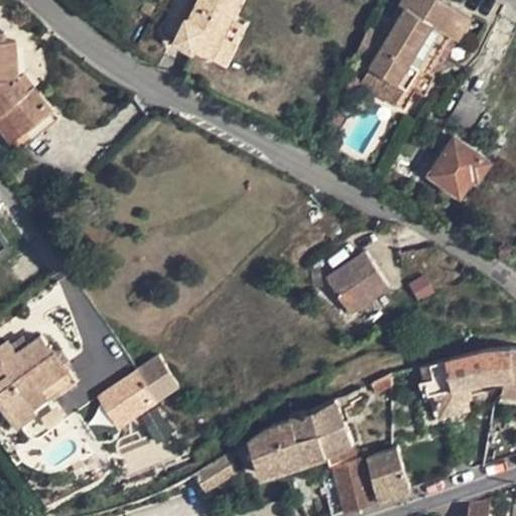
[(186,16),(175,40),(195,49),(196,46),(225,61),(235,40),(223,33),(239,0),(198,0),(189,17),(186,16)]
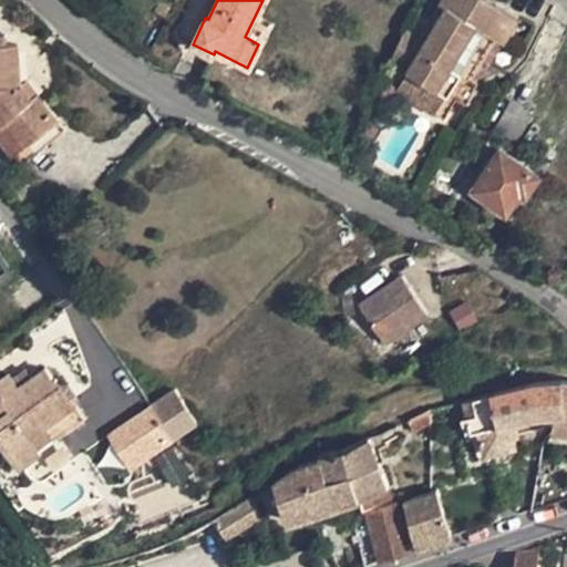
[(404,30),(390,61),(408,72),(464,105),(477,85),(471,80),(496,37),(503,42),(517,17),(490,0),(442,0),(440,3),(446,8),(425,42),(404,30)]
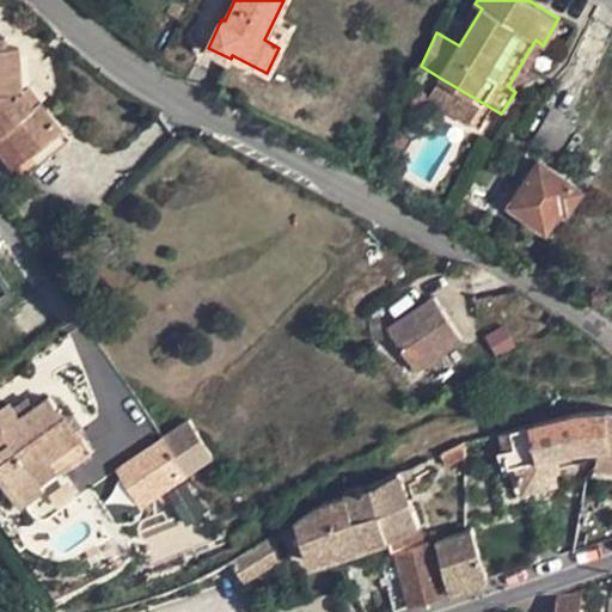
[(288,29),(274,23),(264,40),(279,48),(288,29)]
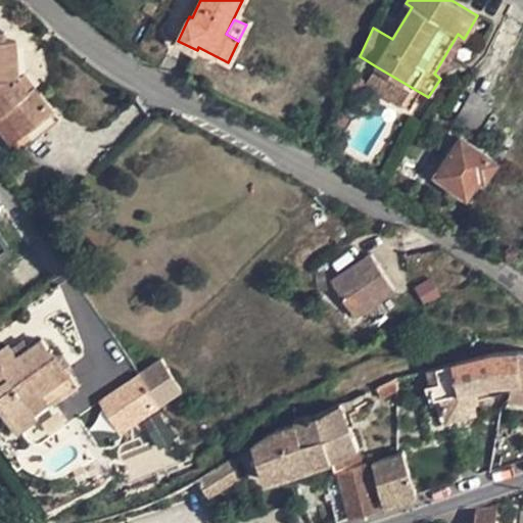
[(0,115),(18,138),(53,109),(34,86),(28,91),(18,79),(18,78),(15,42),(7,42),(6,33),(0,33),(0,115)]
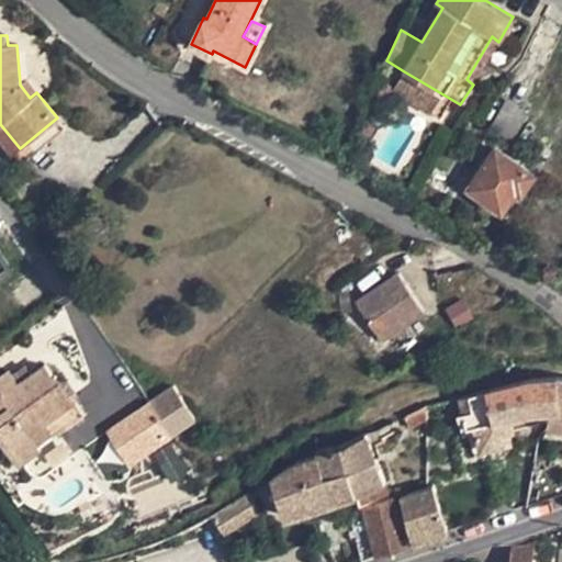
[(498,42),(492,36),(467,79),(473,85),(498,42)]
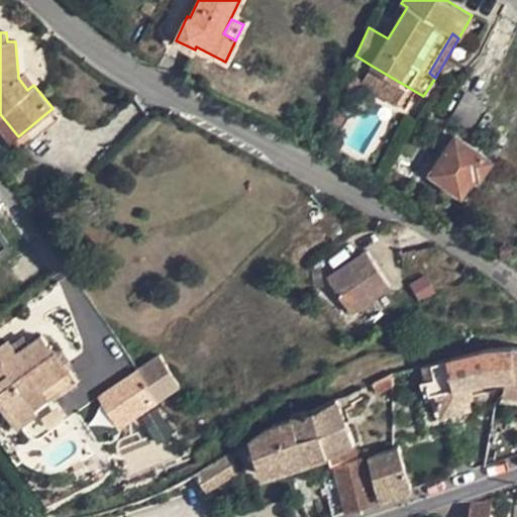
[(27,90),(33,85),(23,73),(18,77),(18,78),(27,90)]
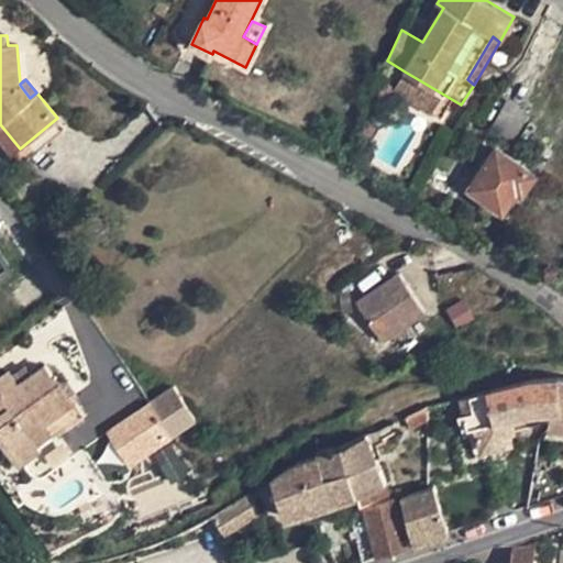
[(494,128),(511,136),(526,111),(508,102),(494,128)]
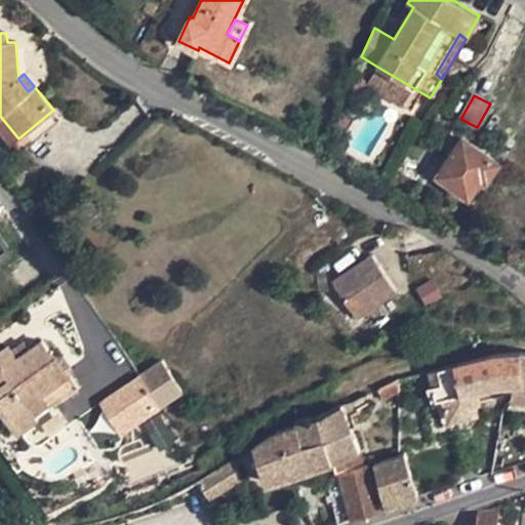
[(62,120),(53,110),(18,138),(26,148),(62,120)]
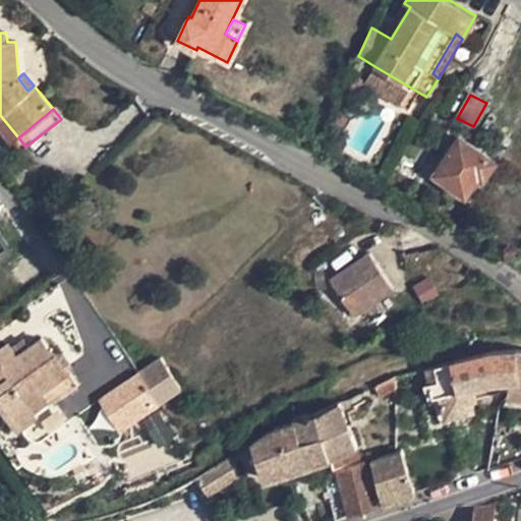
[(435,174),(465,194),(479,174),(483,177),(495,161),(459,136),(435,174)]
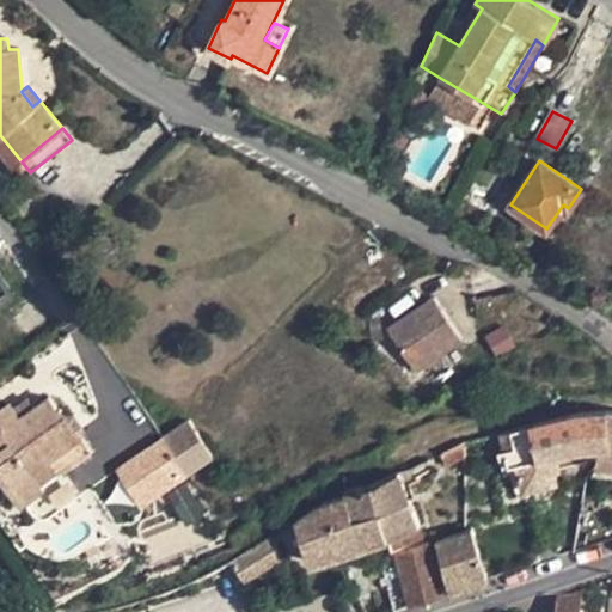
[(0,304),(14,295),(0,275),(0,304)]
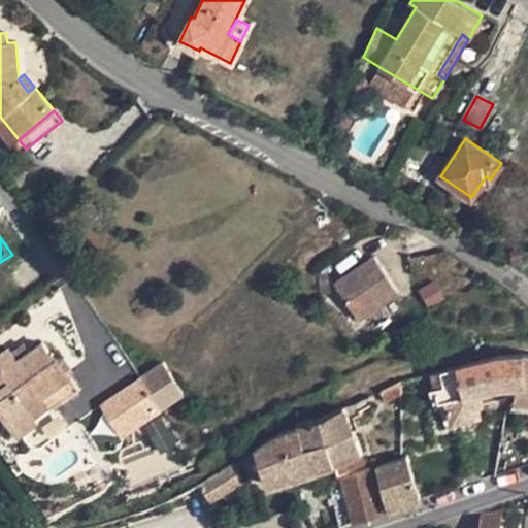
[(375,257),(357,269),(360,273),(354,277),(351,273),(335,285),(359,318),(398,292),(375,257)]
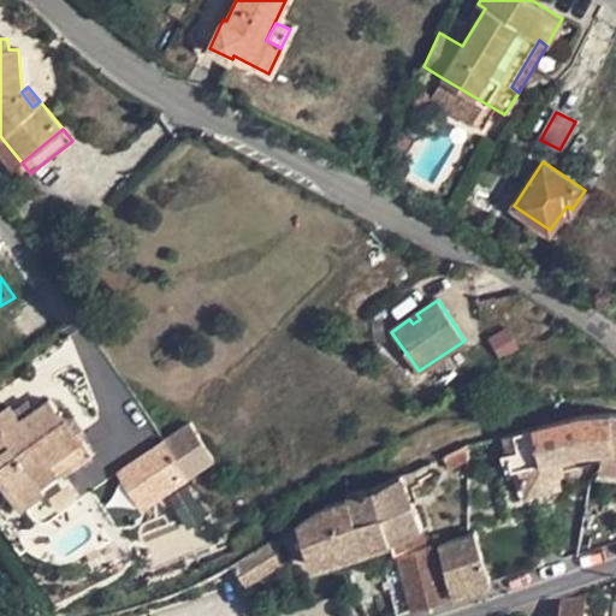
[(10,407),(0,413),(0,475),(22,507),(43,490),(40,486),(69,465),(72,471),(92,456),(81,442),(82,428),(75,418),(63,415),(60,412),(59,413),(48,400),(34,410),(19,421),(13,412),(10,407)]
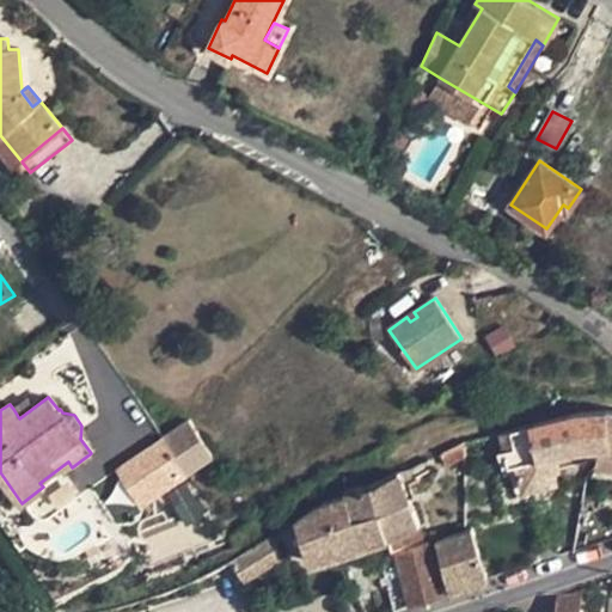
[(34,408),(28,399),(13,409),(19,418),(34,408)]
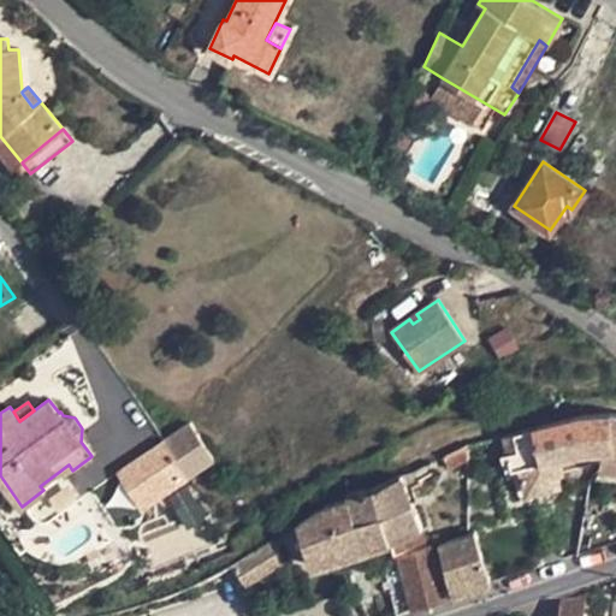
[(614,449),(610,414),(581,416),(533,428),(514,432),(502,437),(505,452),(507,452),(511,469),(517,468),(525,493),(566,483),(561,457),(585,451),(602,450),(614,449)]
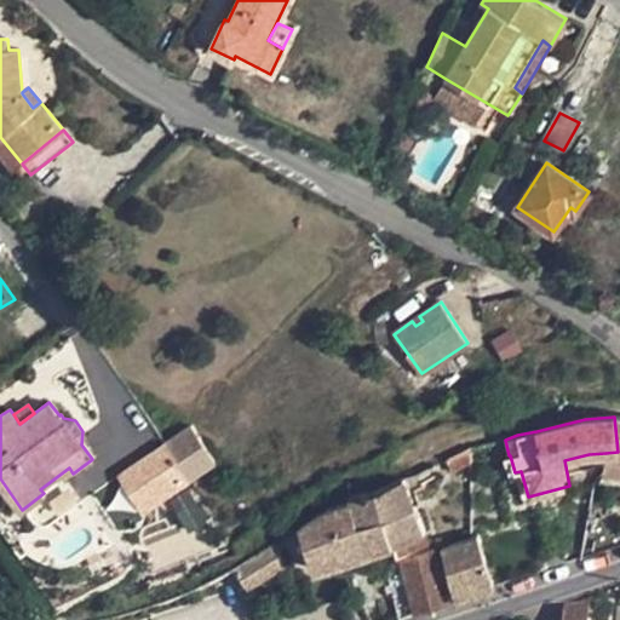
[(619,417),(614,417),(618,452),(606,453),(603,472),(619,472),(619,417)]
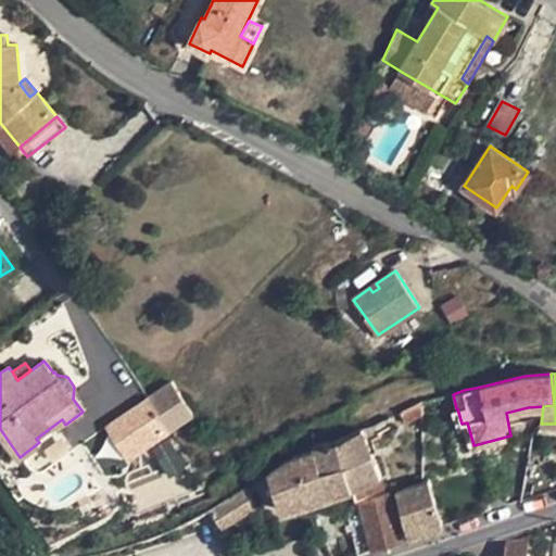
[(148,397),(106,427),(127,459),(169,429),(148,397)]
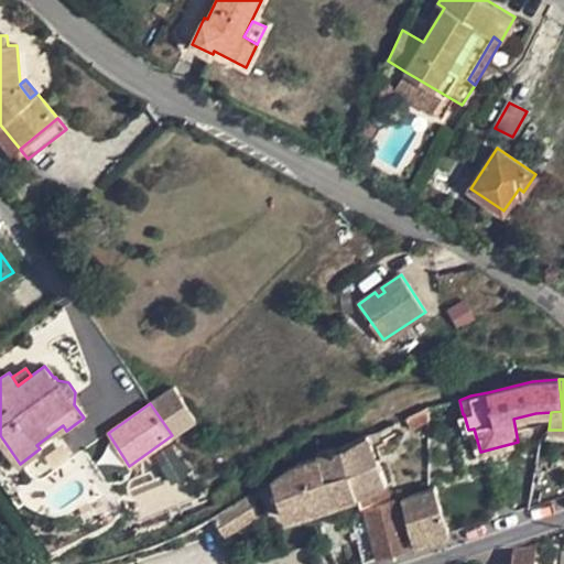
[(429,407),(404,419),(410,430),(429,422),(429,407)]
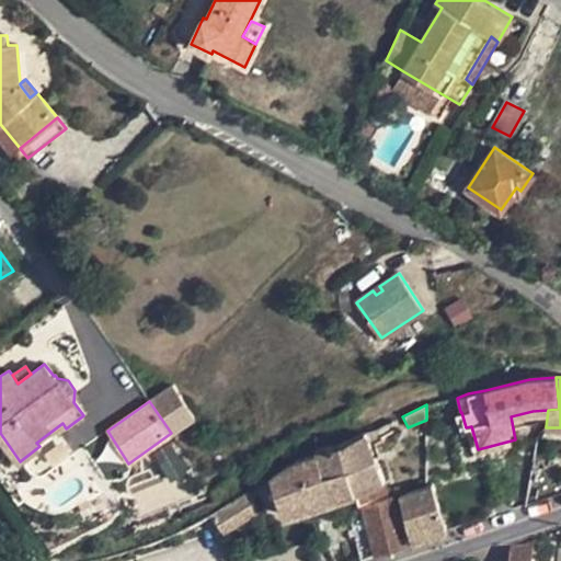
[(316,450),(317,456),(323,474),(346,467),(355,493),(359,506),(363,505),(385,499),(379,483),(385,481),(371,447),(385,442),(379,426),(338,445),(316,450)]
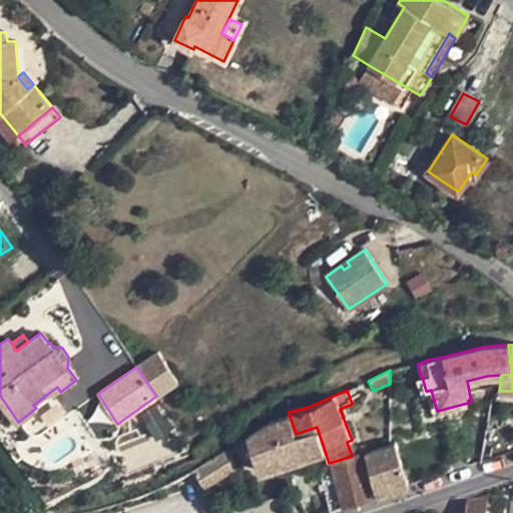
[(267,424),(248,436),(261,473),(325,451),(317,427),(296,434),(290,417),(267,424)]
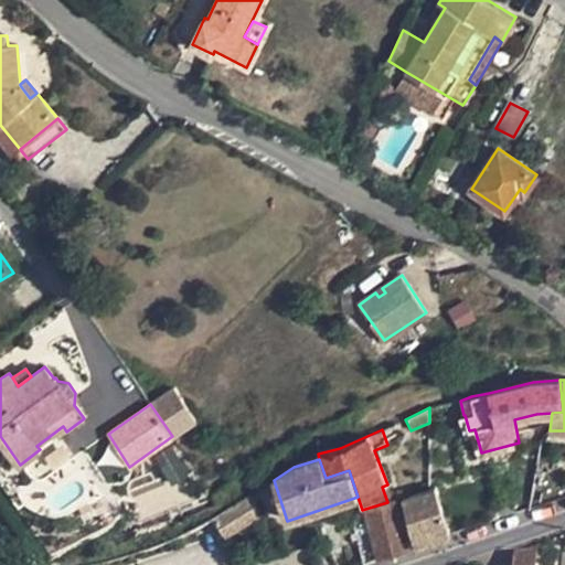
[(436,487),(402,498),(415,545),(450,534),(436,487)]
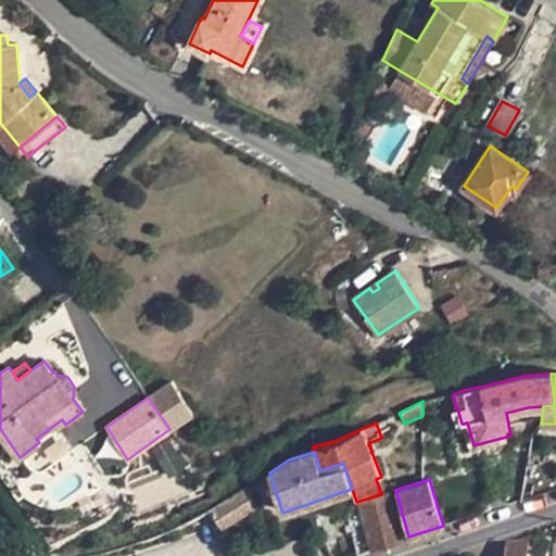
[(256,481),(193,520),(196,527),(248,509),(254,507),(257,504),(262,498),(262,495),(256,481)]
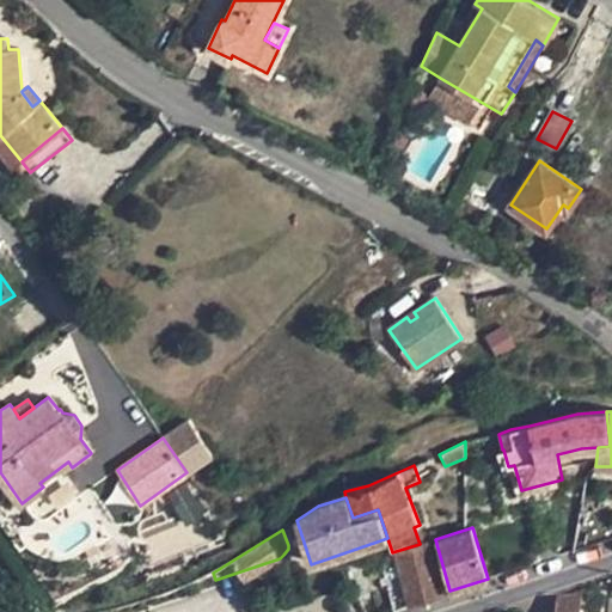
[(420,544),(396,551),(397,556),(381,562),(393,611),(442,594),(428,542),(420,544)]
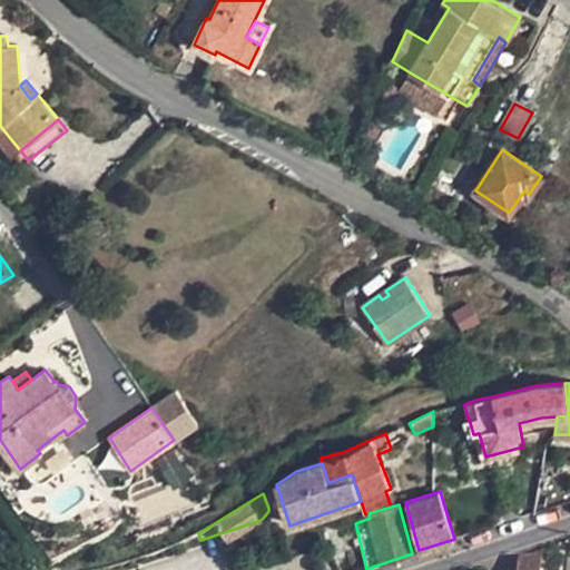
[(531,560),(517,560),(514,569),(539,569),(540,566),(543,566),(546,550),(531,554),(531,560)]
